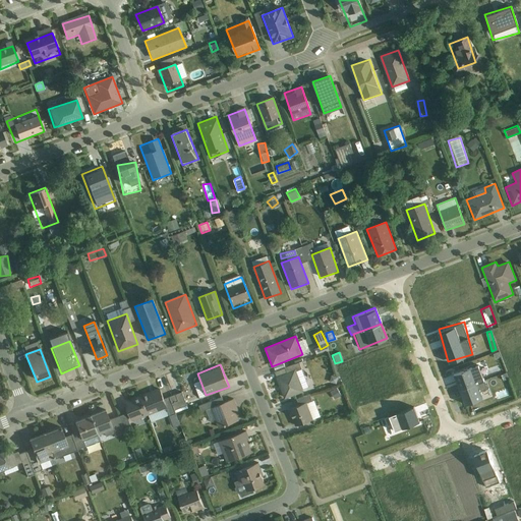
[(285,398),(303,392),(295,368),(277,375),(285,398)]
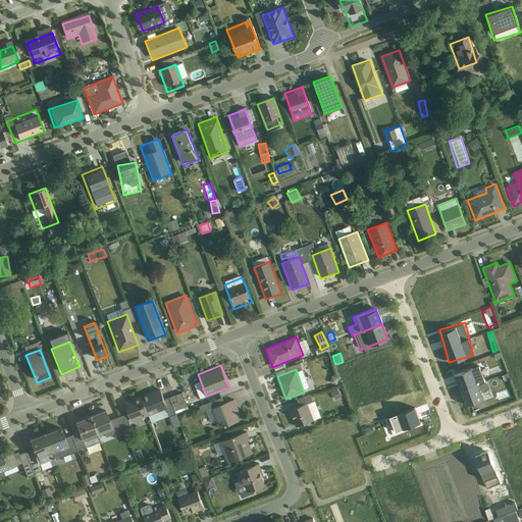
[(510,397),(505,374),(489,377),(494,400),(510,397)]
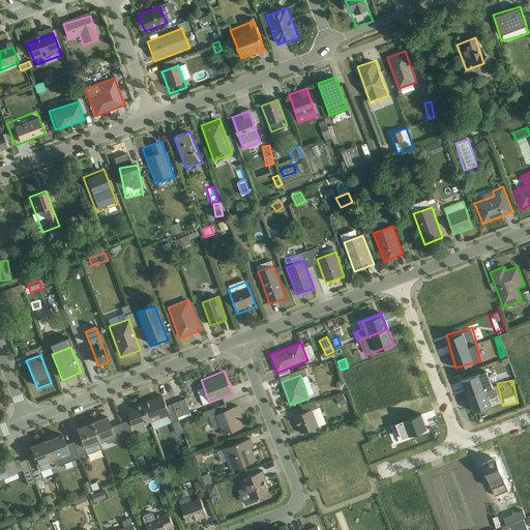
[(491,388),(463,396),(469,415),(492,408),(489,399),(493,396),(491,388)]
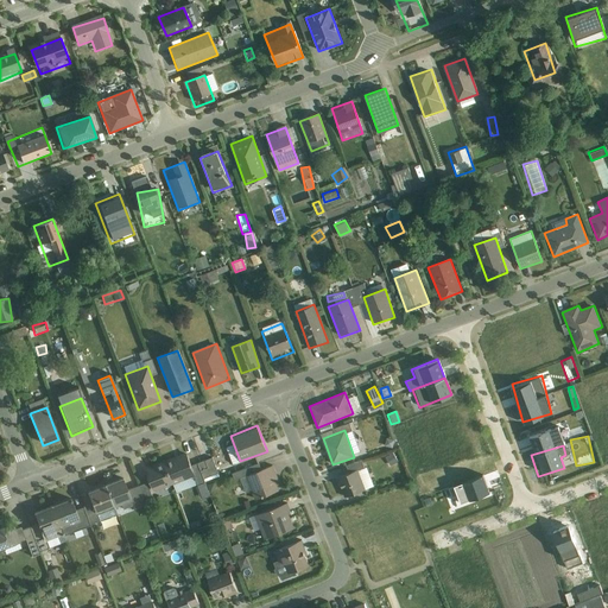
[(387,467),(399,461),(393,450),(382,456),(387,467)]
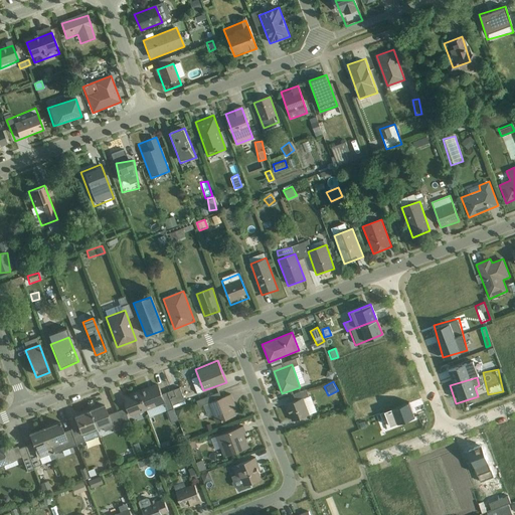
[(147,409),(165,401),(157,382),(139,390),(147,409)]
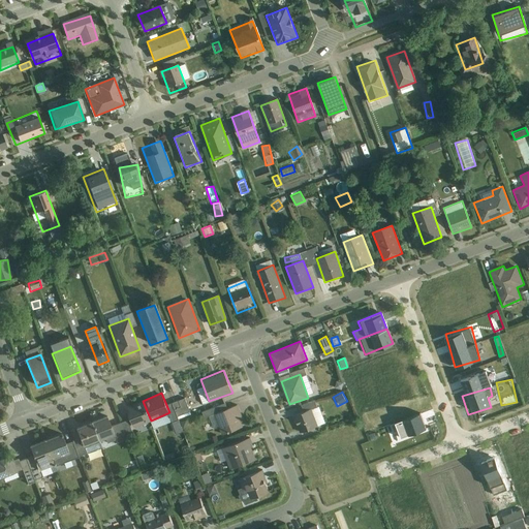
[(151,421),(143,401),(127,407),(135,427),(151,421)]
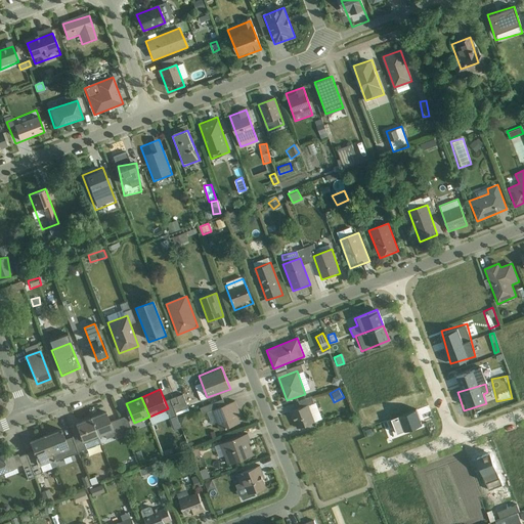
[(221,431),(244,422),(234,400),(212,409),(221,431)]
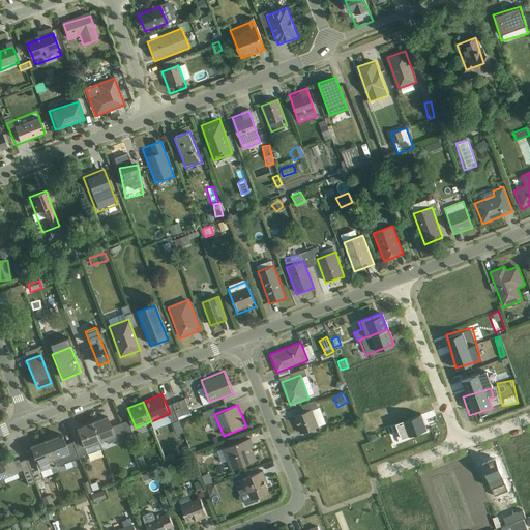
[(213,408),(204,411),(205,416),(215,413),(213,408)]
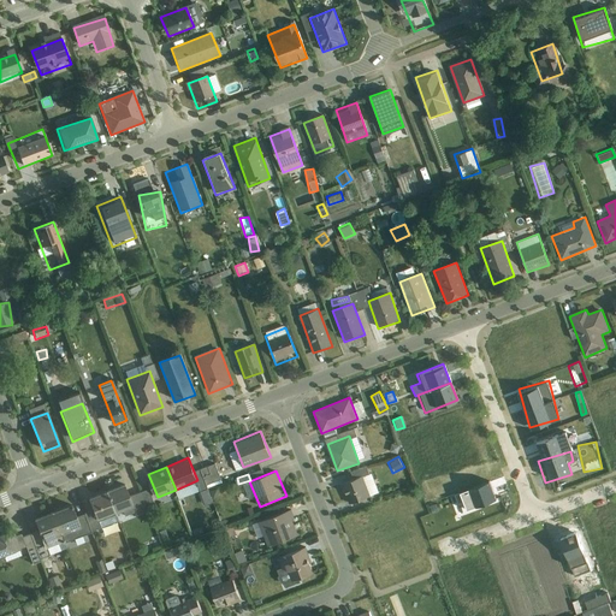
[(350,503),(371,495),(362,475),(342,484),(350,503)]
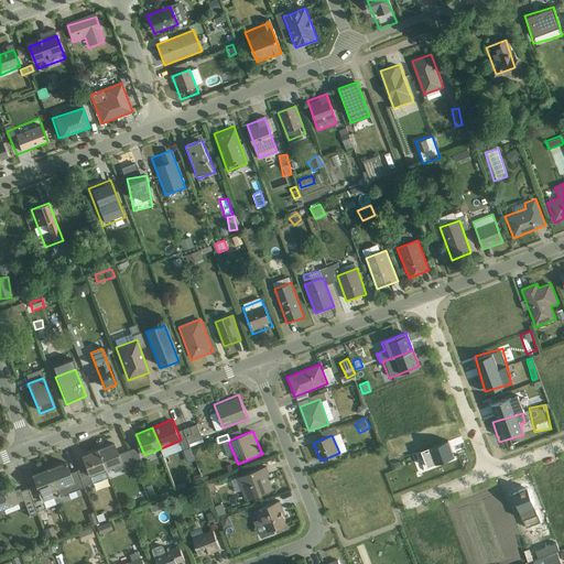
[(448,438),(409,451),(416,474),(456,461),(448,438)]
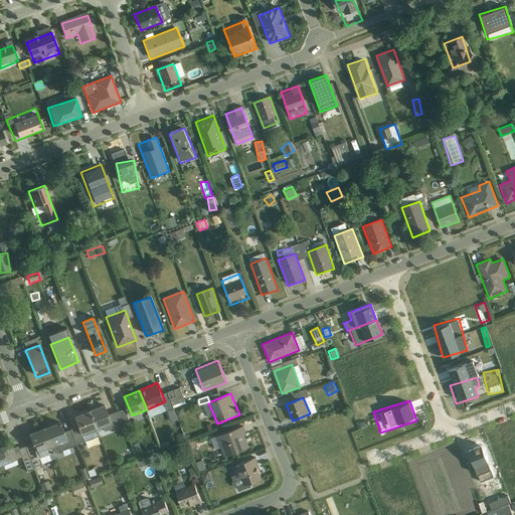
[(96,427),(111,421),(104,403),(89,409),(96,427)]
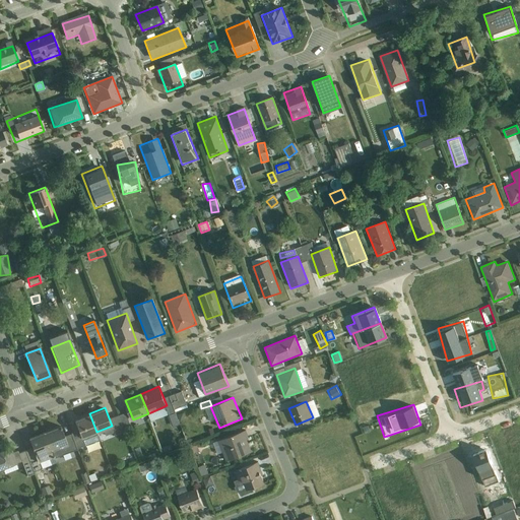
[(96,432),(89,413),(75,418),(82,438),(96,432)]
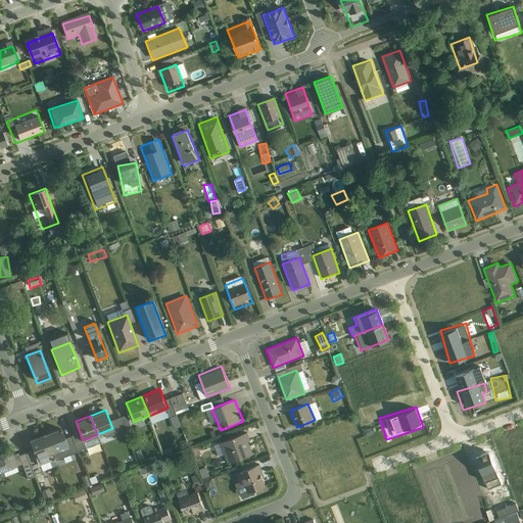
[(55,460),(70,454),(59,427),(44,434),(53,457),(55,460)]
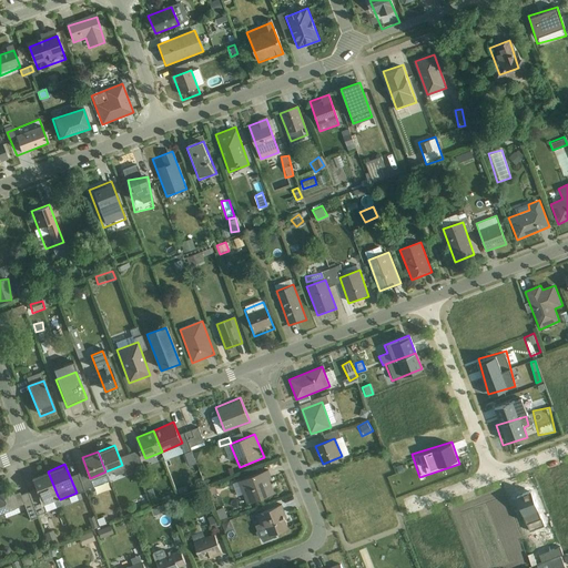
[(247,505),(276,493),(267,469),(237,480),(247,505)]
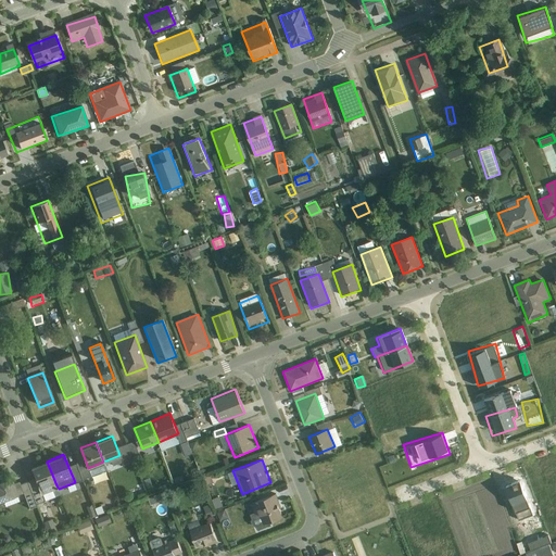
[(57,485),(47,462),(32,468),(41,492),(57,485)]
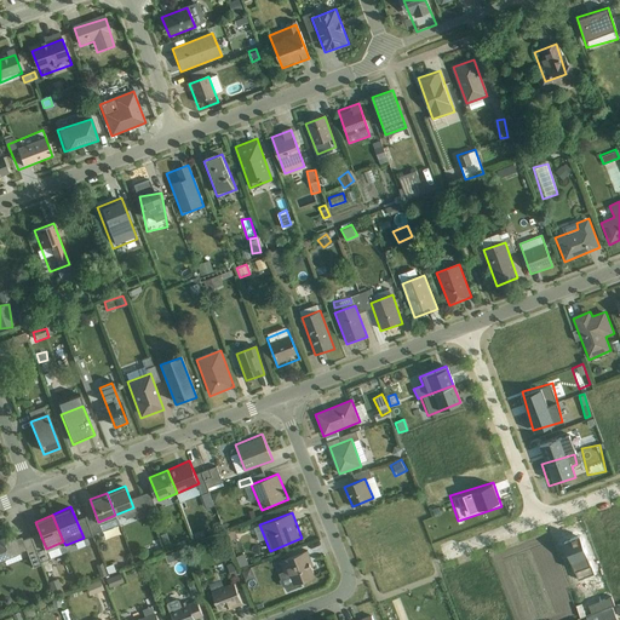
[(0,560),(21,551),(11,529),(0,533),(0,560)]
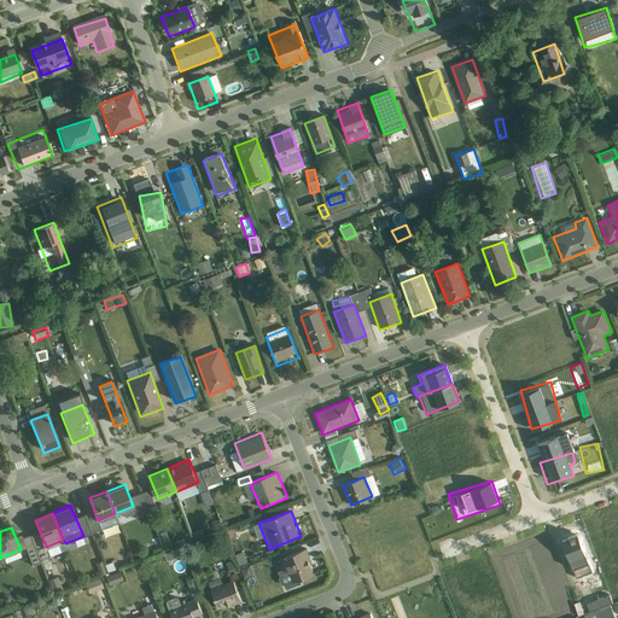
[(176,548),(164,554),(168,560),(180,555),(176,548)]
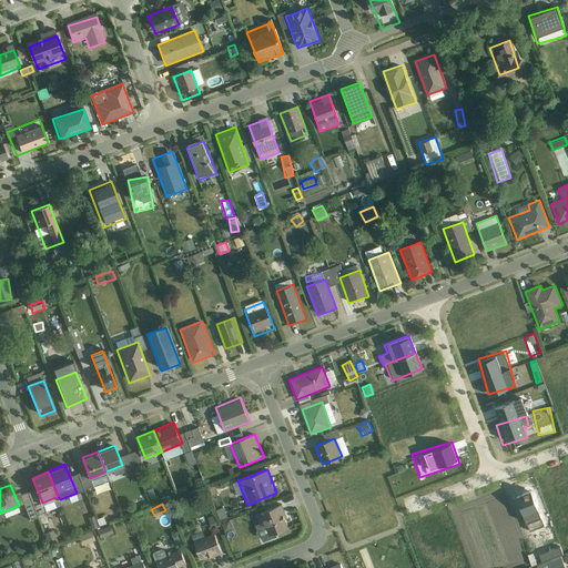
[(266,538),(291,528),(280,504),(256,514),(266,538)]
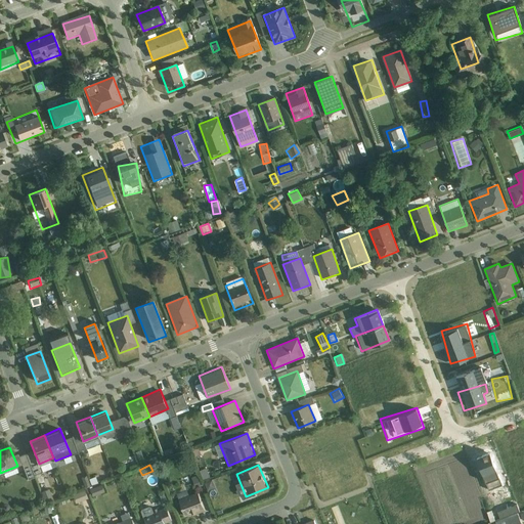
[(206,468),(200,470),(203,482),(209,481),(206,468)]
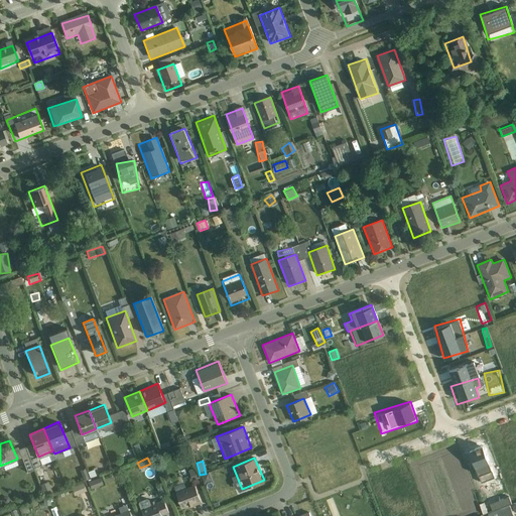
[(91,490),(102,486),(99,477),(87,481),(91,490)]
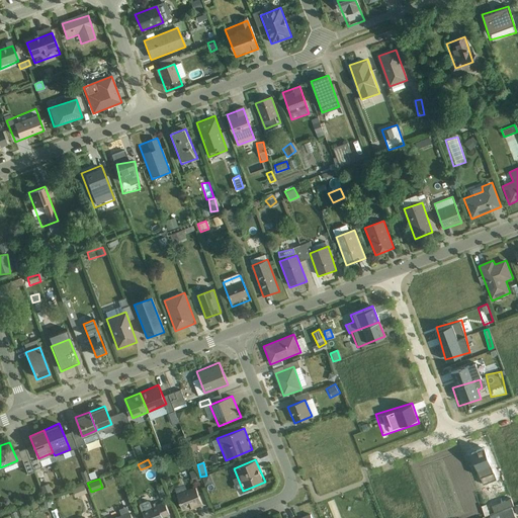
[(47,483),(40,488),(45,494),(51,489),(47,483)]
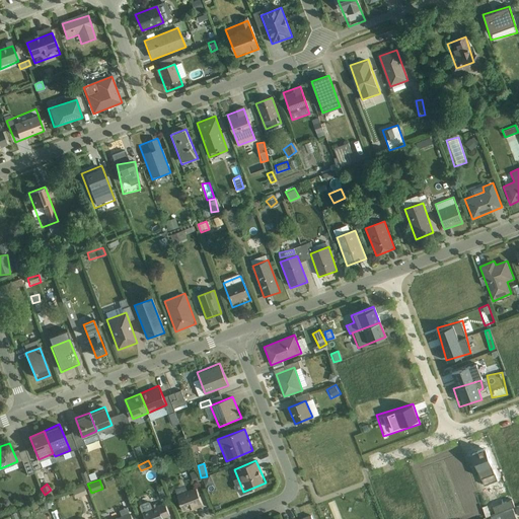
[(183,514),(204,506),(197,488),(176,496),(183,514)]
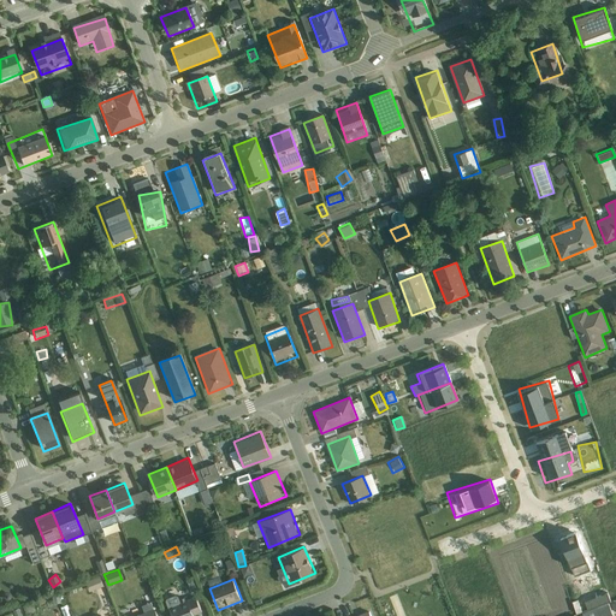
[(171,615),(202,615),(193,590),(165,600),(171,615)]
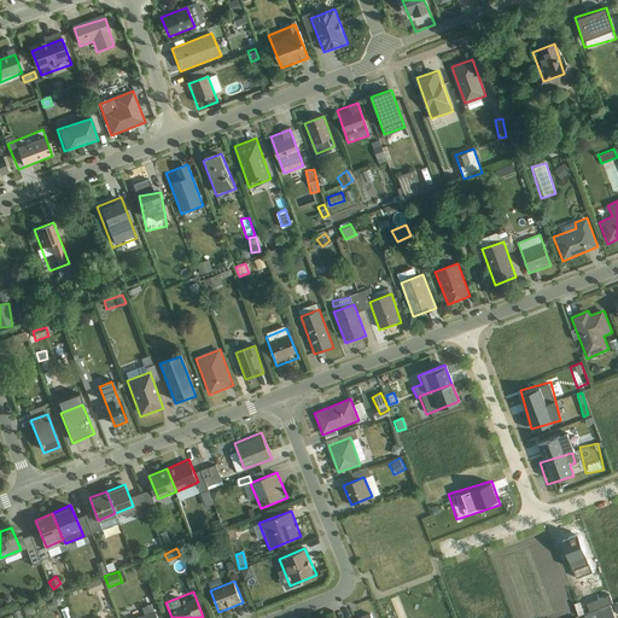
[(124,617),(156,617),(152,606),(124,617)]
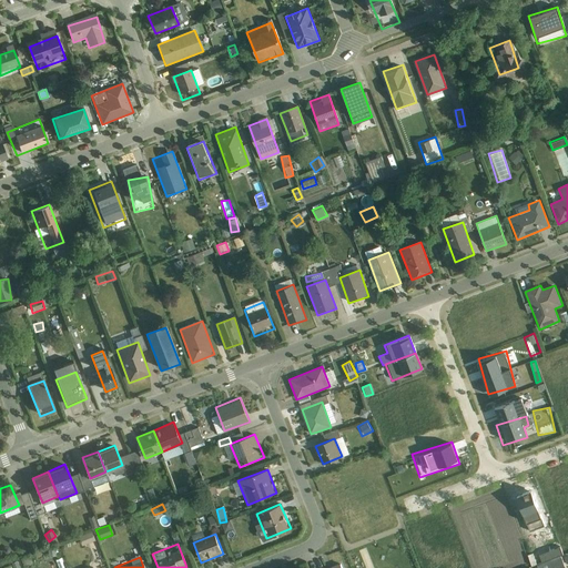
[(559,567),(556,558),(524,567),(559,567)]
